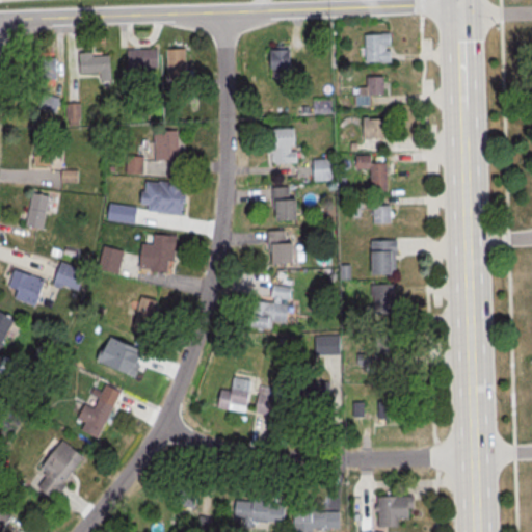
[(365,33),(365,61),(391,61),(391,33),(365,33)]
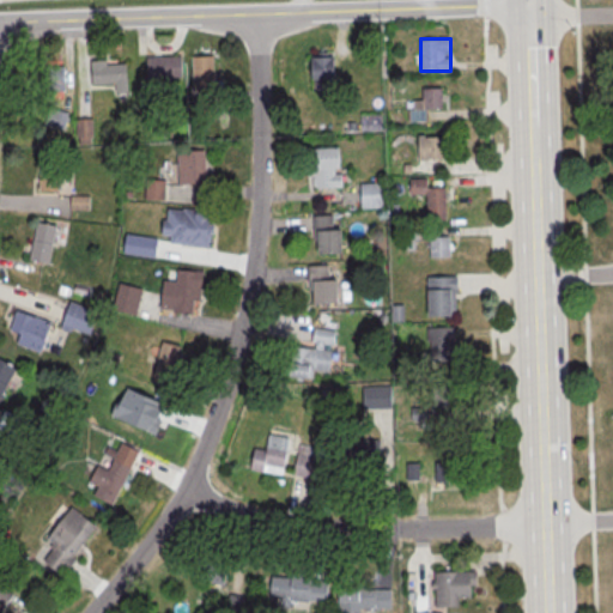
[(134,56),(177,55),(178,77),(157,77),(157,86),(144,86),(144,84),(135,84),(134,56)]
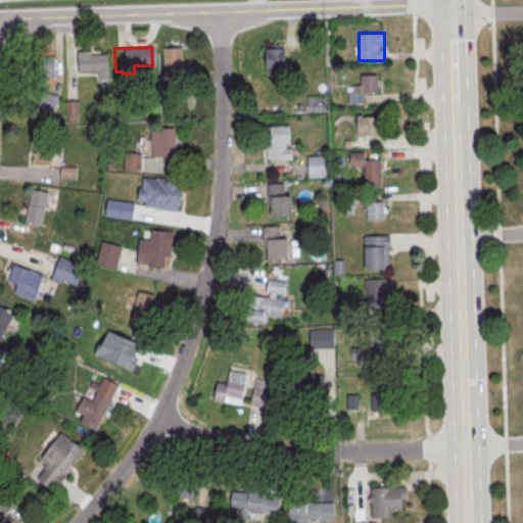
[(183,47),(163,47),(163,77),(183,77),(183,47)]
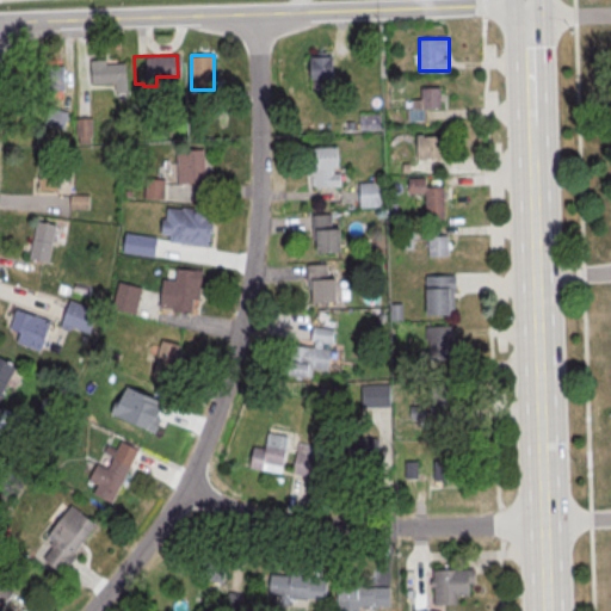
[(334,56),(310,56),(310,87),(334,87),(334,56)]
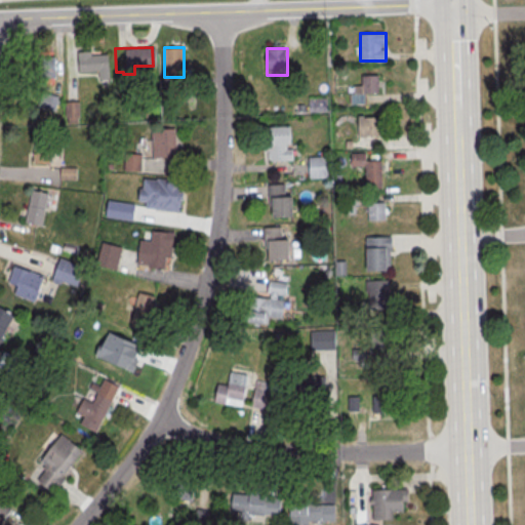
[(98,70),(98,77),(108,77),(108,51),(79,51),(79,70),(98,70)]
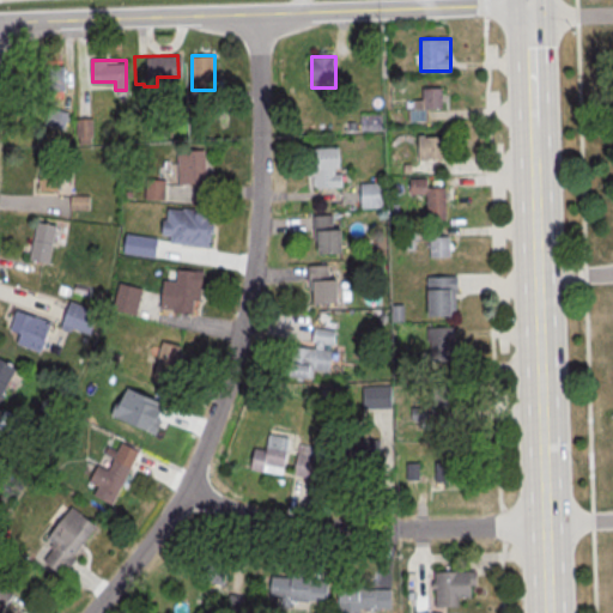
[(65,64),(36,64),(35,90),(64,91),(65,64)]
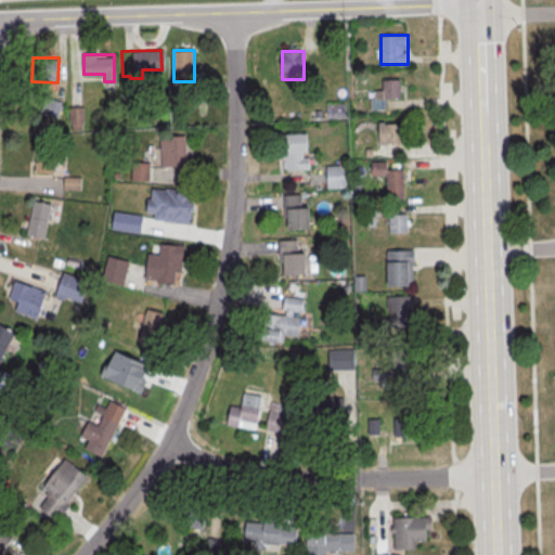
[(400,98),(400,78),(383,78),(383,98),(400,98)]
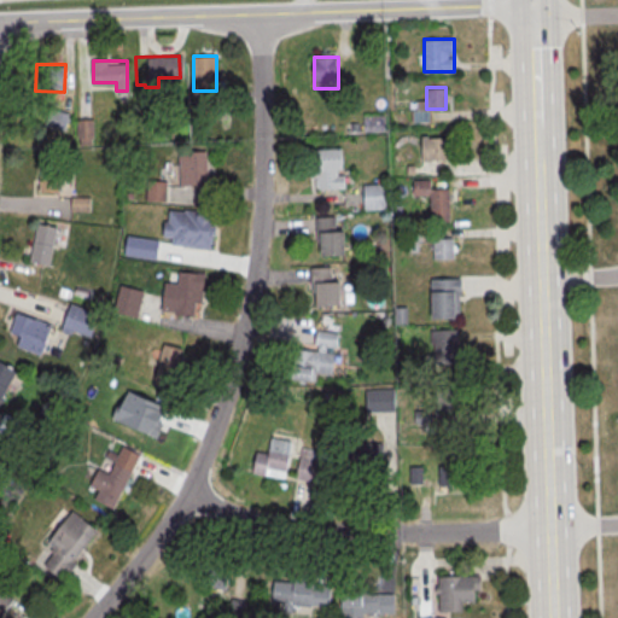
[(68,128),(68,111),(46,110),(46,127),(68,128)]
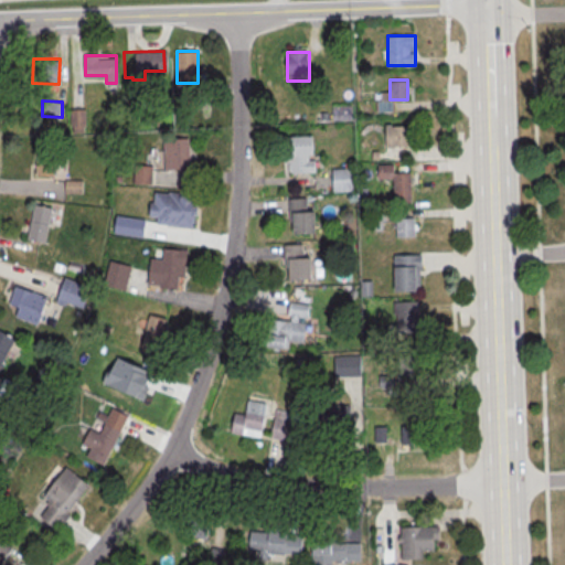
[(85,108),(71,108),(71,131),(85,131),(85,108)]
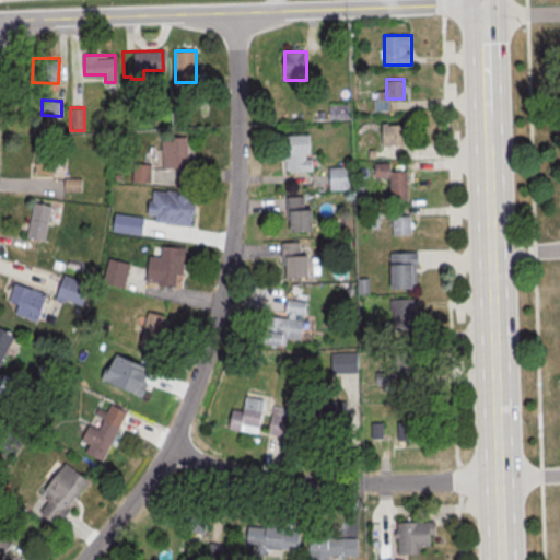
[(406,144),(406,124),(382,124),(382,144),(406,144)]
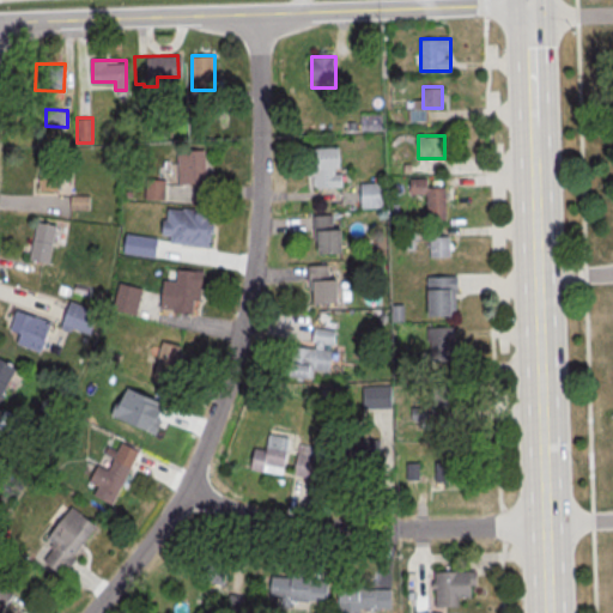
[(340,187),(340,146),(313,146),(314,187),(340,187)]
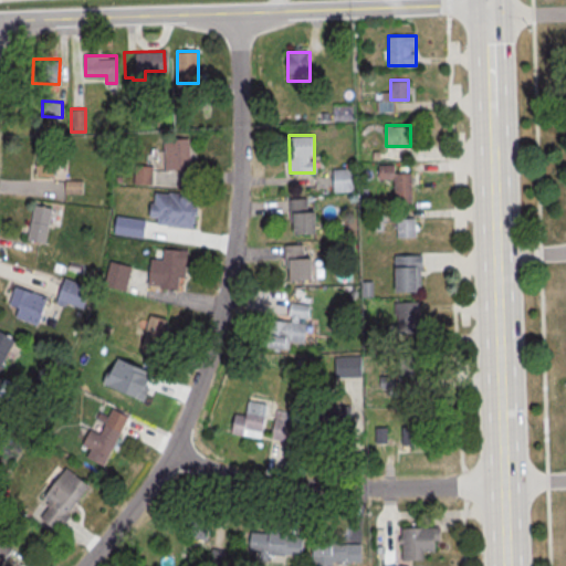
[(159,138),(186,137),(187,169),(161,170),(159,138)]
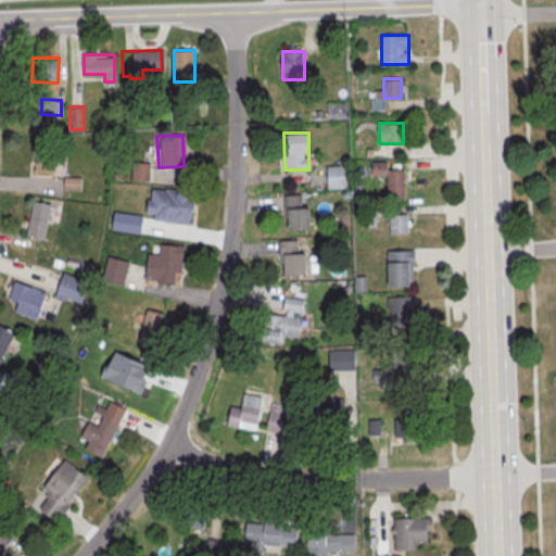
[(52,142),(36,142),(36,173),(52,173),(52,142)]
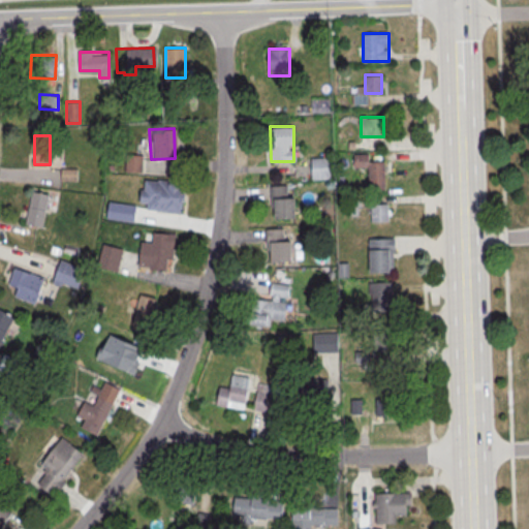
[(384,160),(369,160),(369,153),(353,153),(353,167),(367,167),(367,189),(384,189),(384,160)]
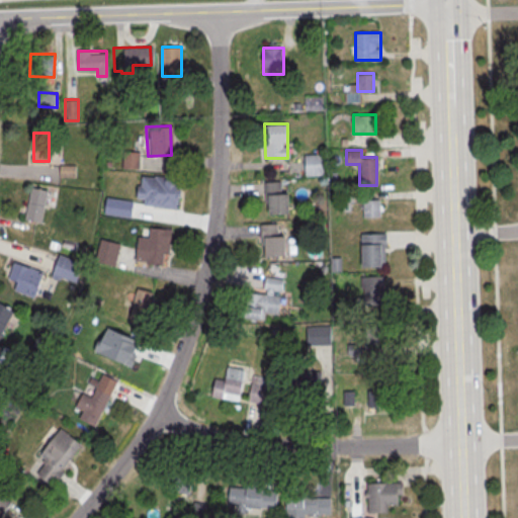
[(140,169),(140,151),(122,151),(122,169),(140,169)]
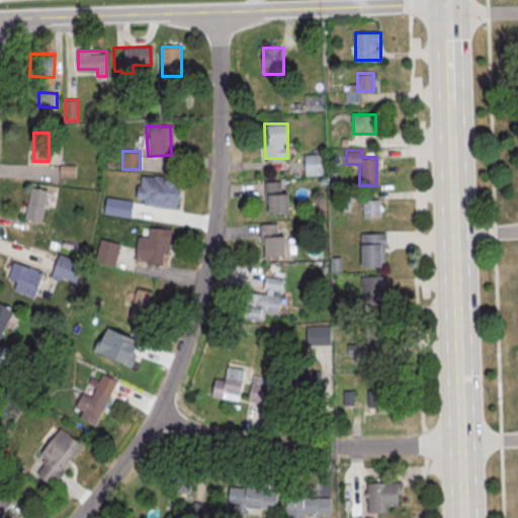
[(325,173),(325,153),(304,153),(304,173),(325,173)]
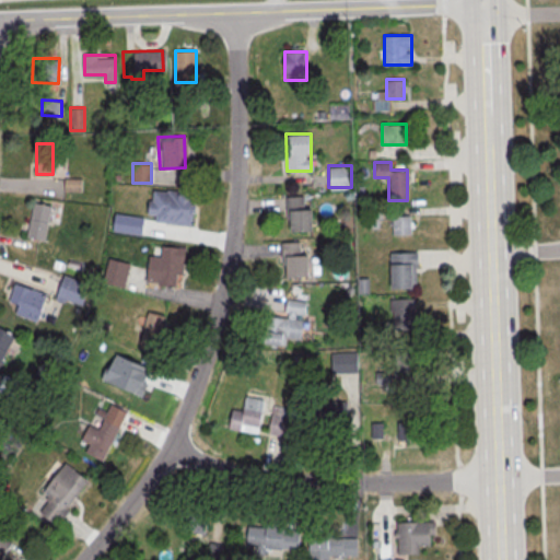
[(150,189),(164,190),(164,189),(190,191),(188,224),(152,221),(152,213),(144,213),(146,199),(149,200),(150,189)]
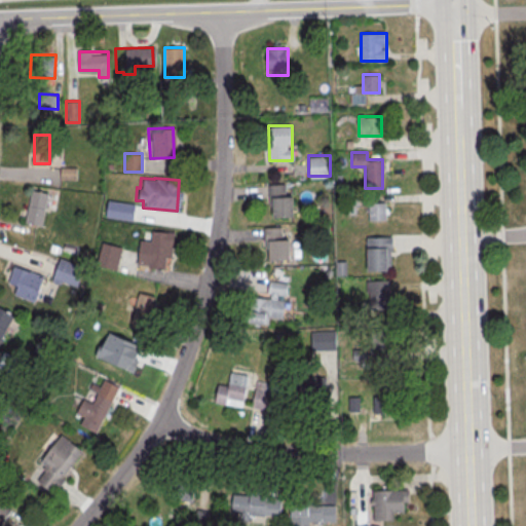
[(266,184),(283,184),(283,195),(290,195),(291,216),(269,217),(269,201),(266,201),(266,184)]
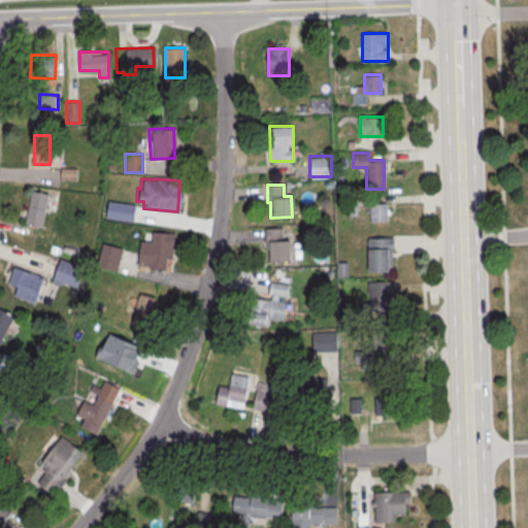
[(43,227),(48,193),(30,191),(25,224),(43,227)]
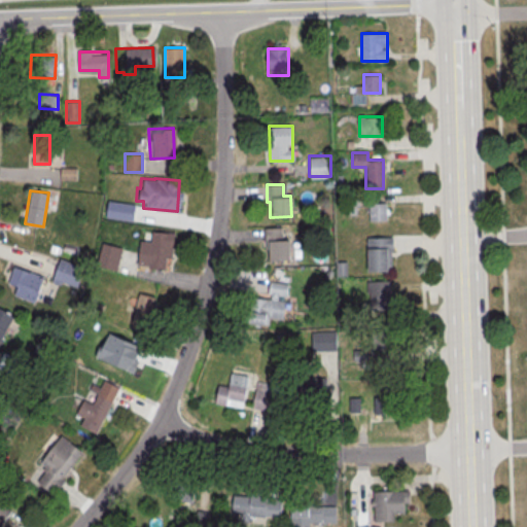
[(106,216),(133,219),(135,204),(108,201),(106,216)]
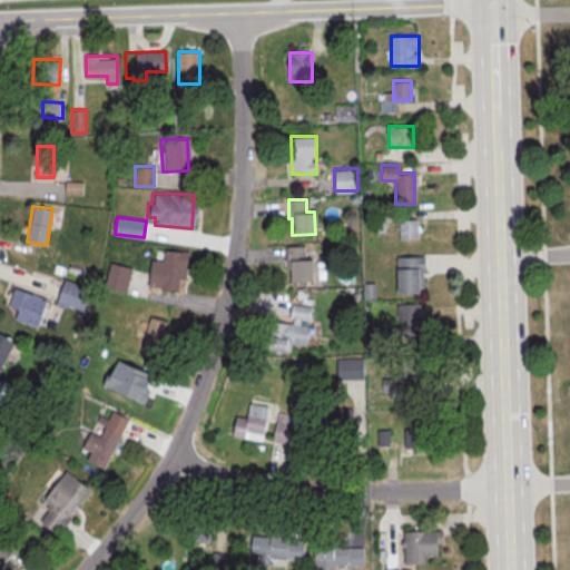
[(399,238),(420,238),(420,218),(399,218),(399,238)]
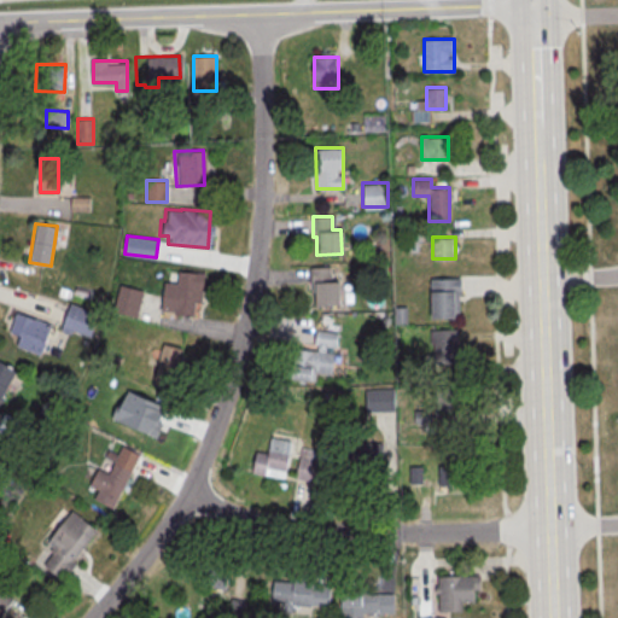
[(308,267),(327,266),(328,280),(336,280),(337,304),(313,305),(312,287),(309,287),(308,267)]
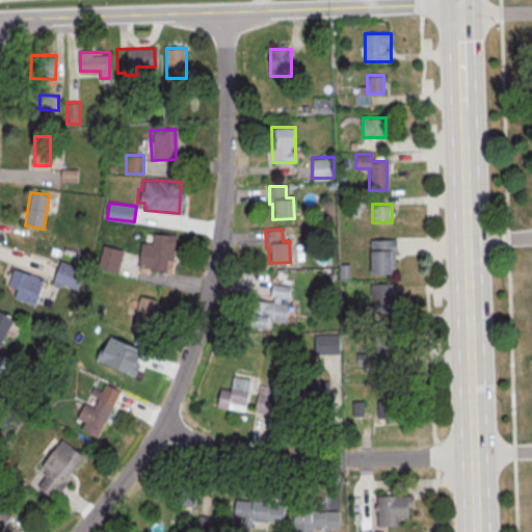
[(151,232),(174,235),(171,261),(165,260),(164,272),(148,270),(148,268),(136,267),(139,242),(150,243),(151,232)]
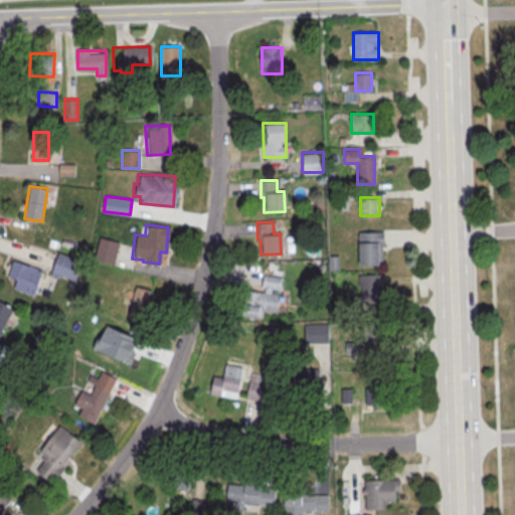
[(383,230),(359,231),(359,265),(383,265),(383,230)]
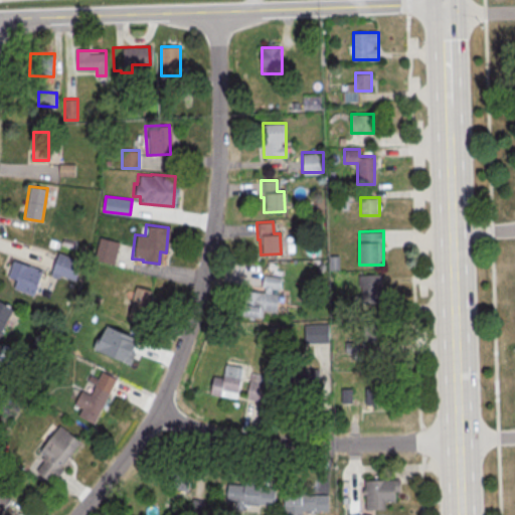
[(114,264),(119,241),(101,237),(96,260),(114,264)]
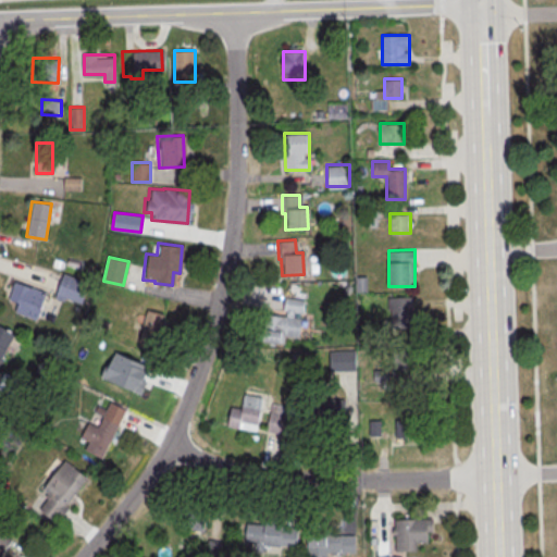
[(88,281),(62,273),(56,297),(82,305),(88,281)]
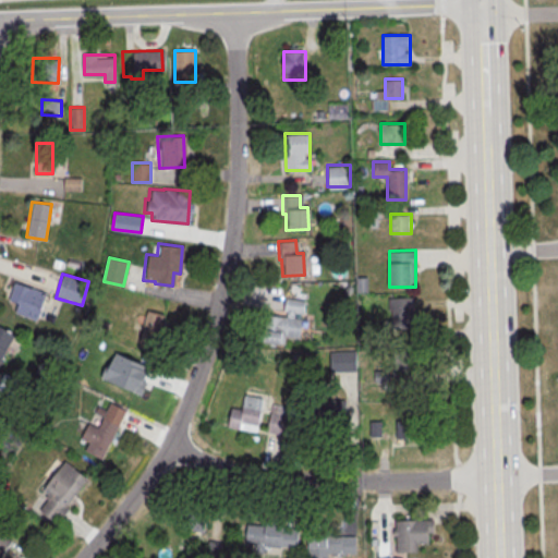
[(11,281),(44,292),(34,319),(12,312),(15,302),(5,299),(11,281)]
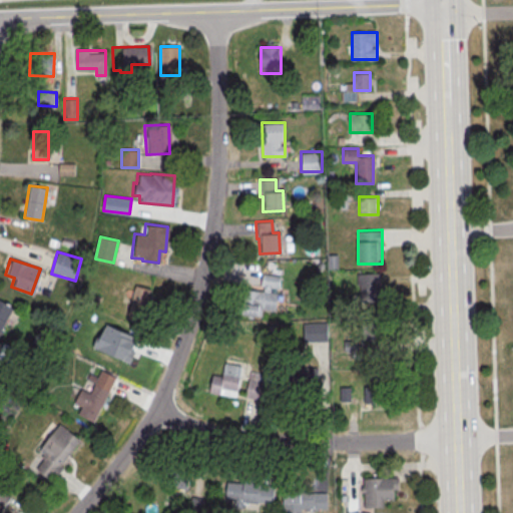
[(380,273),(358,273),(358,302),(380,302),(380,273)]
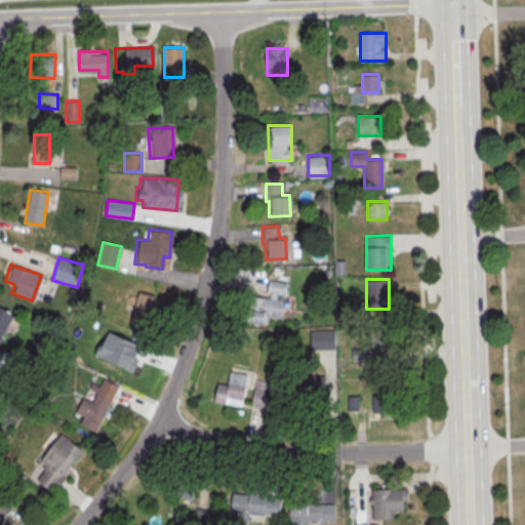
[(269,324),(270,317),(283,318),(286,282),(268,281),(267,297),(251,296),(249,322),(269,324)]
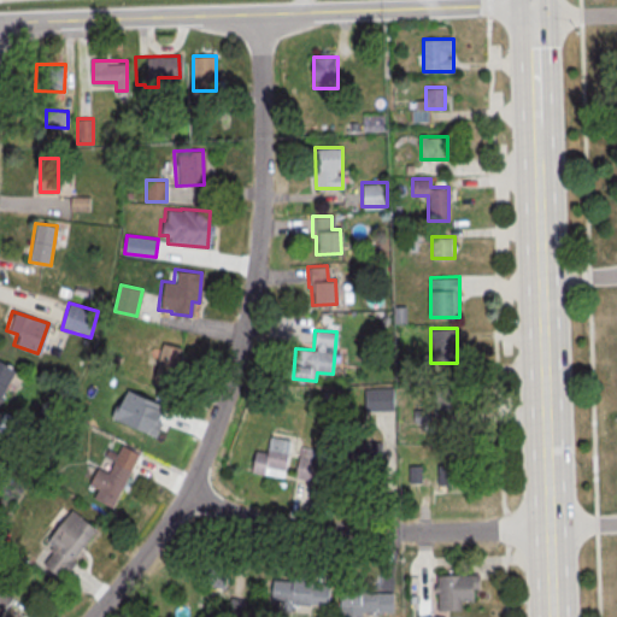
[(159,342),(178,347),(169,387),(150,382),(159,342)]
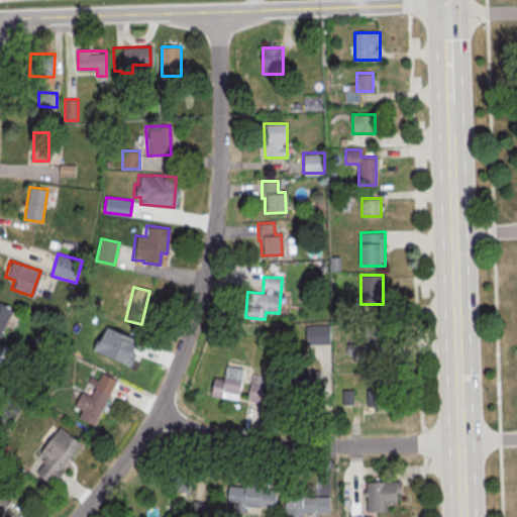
[(0,336),(14,309),(0,301),(0,336)]
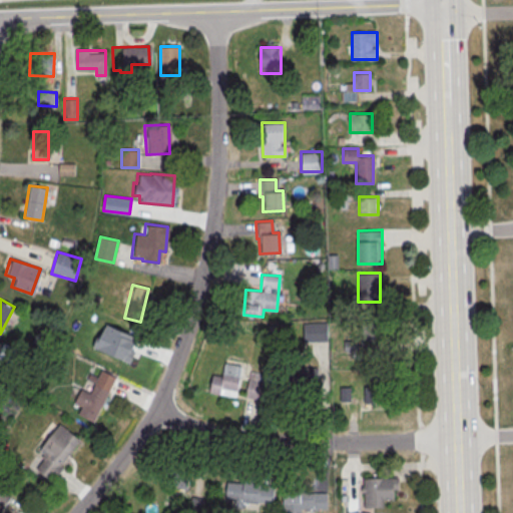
[(328,322),(303,322),(303,342),(328,342),(328,322)]
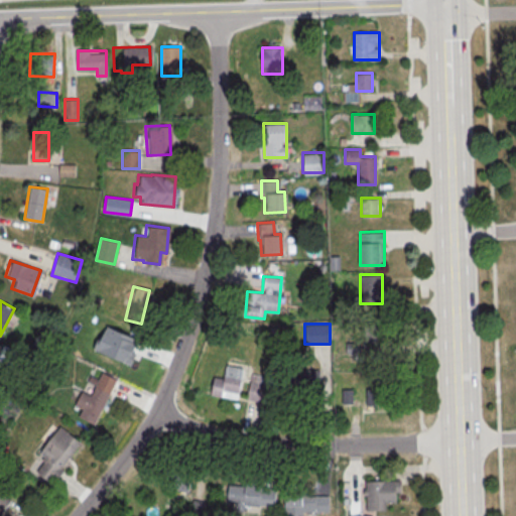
[(388,341),(385,325),(366,329),(369,345),(388,341)]
